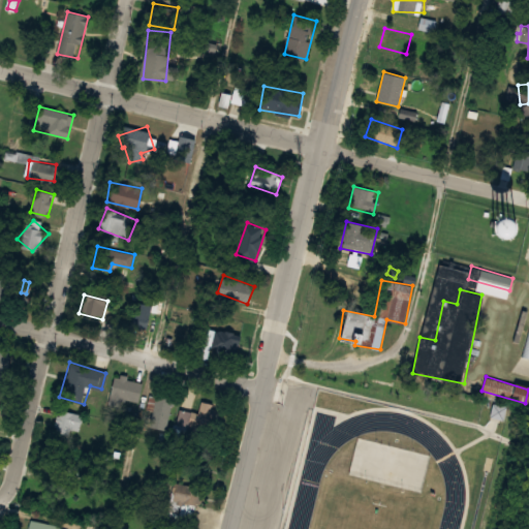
[(110,401),(139,404),(143,380),(113,377),(110,401)]
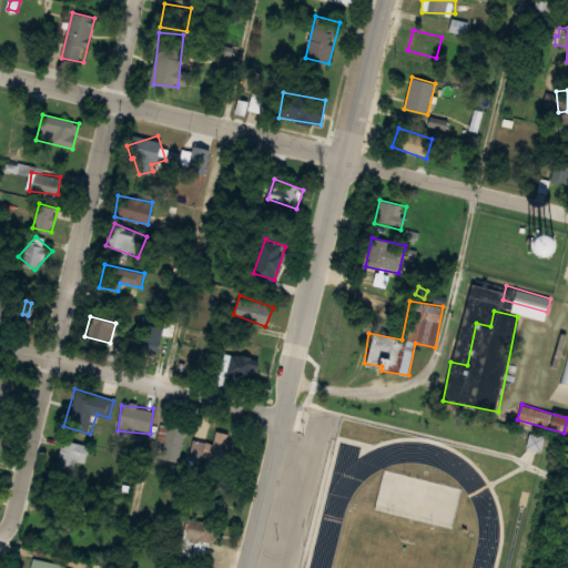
[(178,460),(184,430),(166,427),(161,457),(178,460)]
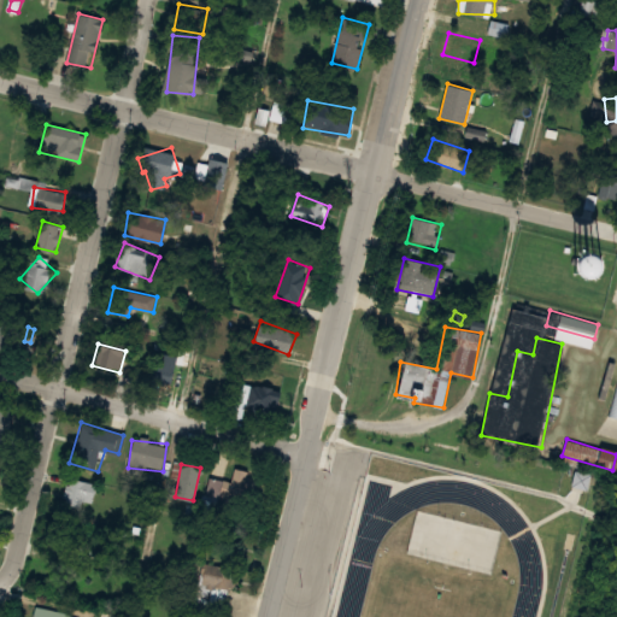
[(70,506),(97,500),(93,479),(65,485),(70,506)]
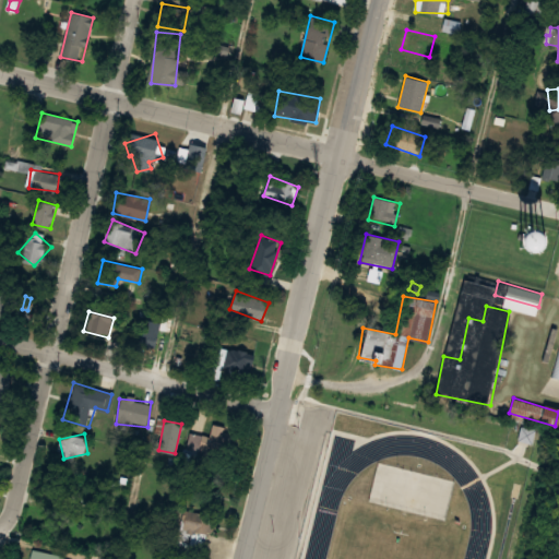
[(212,534),(215,514),(185,509),(181,528),(212,534)]
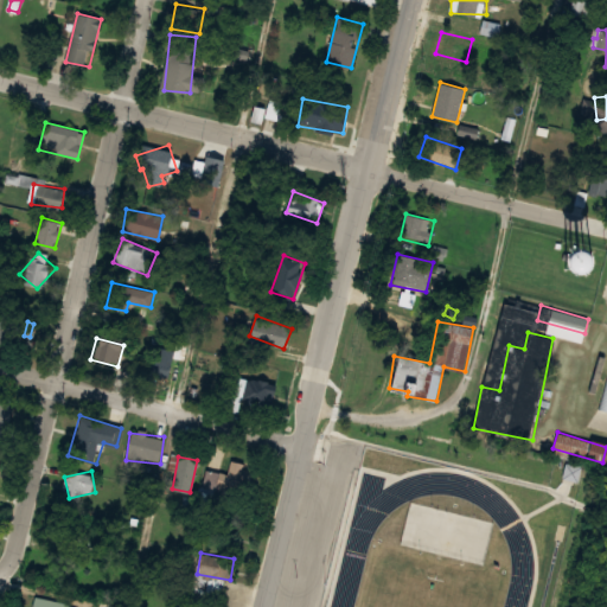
[(68,606),(69,605),(34,594),(29,606),(68,606)]
